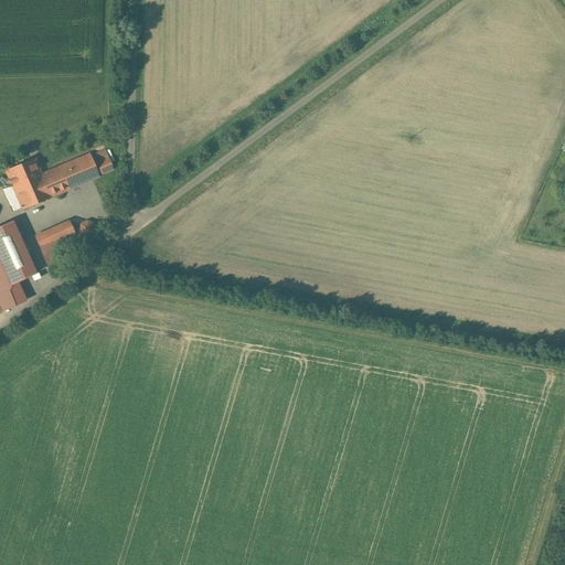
[(91,156),(98,176),(113,169),(105,150),(91,156)]
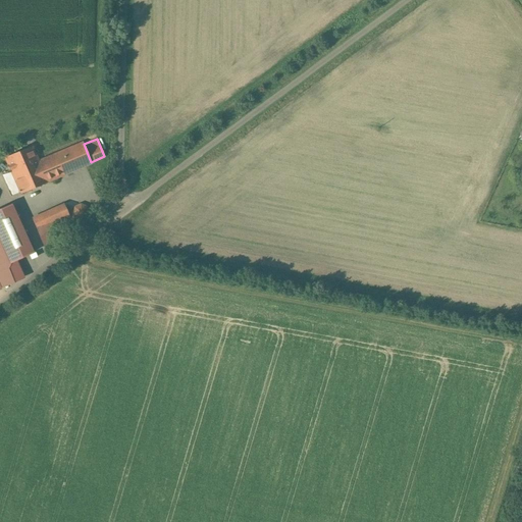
[(43,170),(15,181),(19,194),(71,171),(91,162),(84,144),(83,143),(39,161),(43,170)]
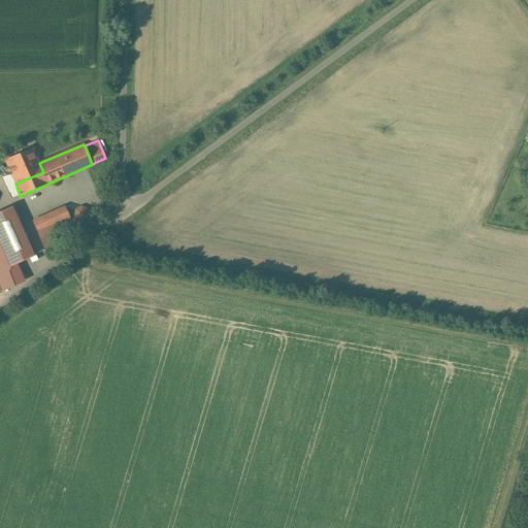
[(43,172),(39,163),(32,149),(5,160),(15,184),(43,172)]
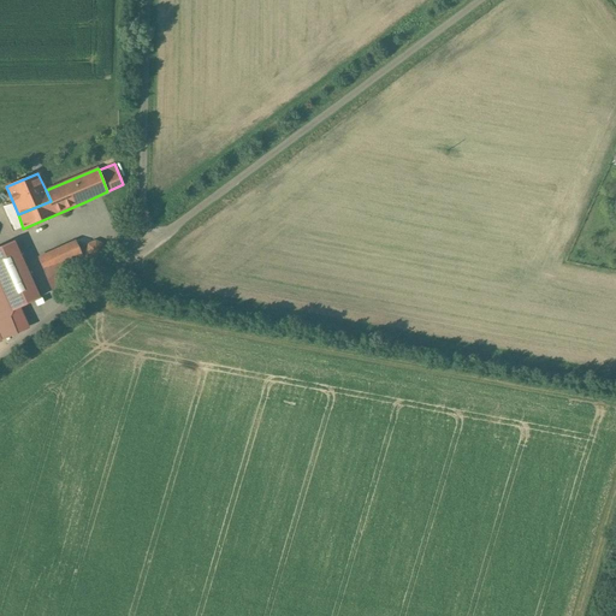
[(76,241),(37,258),(46,278),(84,261),(76,241)]
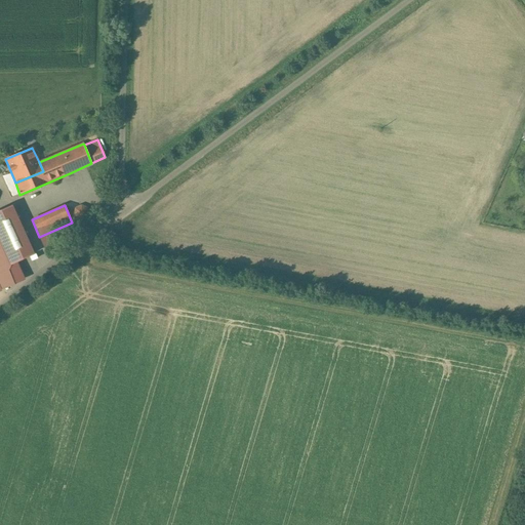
[(0,239),(11,264),(33,253),(11,206),(2,210),(1,206),(0,206),(0,239)]
